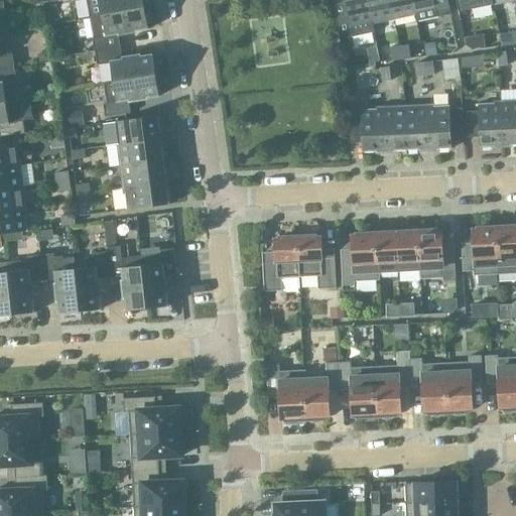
[(145,9),(143,0),(89,0),(91,7),(101,5),(103,16),(145,9)]
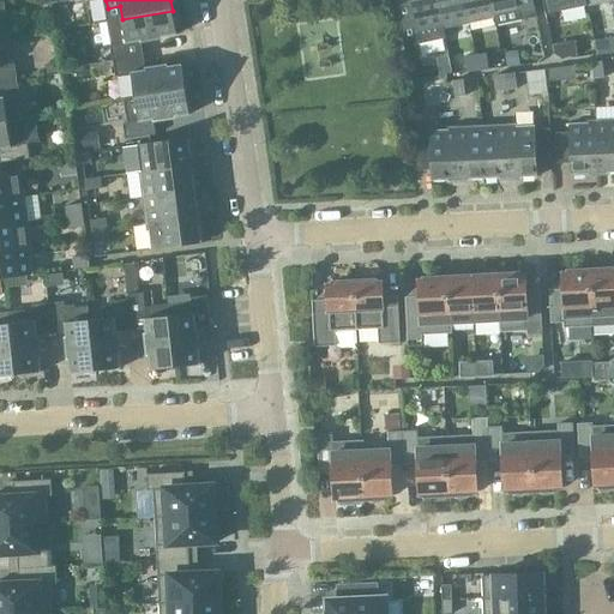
[(415,24),(416,34),(419,44),(445,38),(443,28),(437,0),(395,0),(401,28),(415,24)]
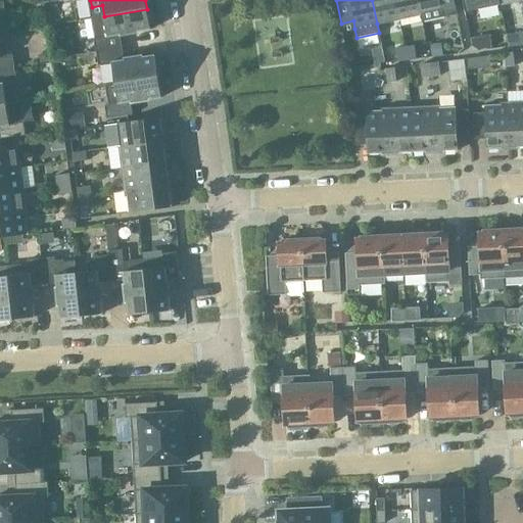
[(372,0),(377,24),(399,18),(394,0),(372,0)]
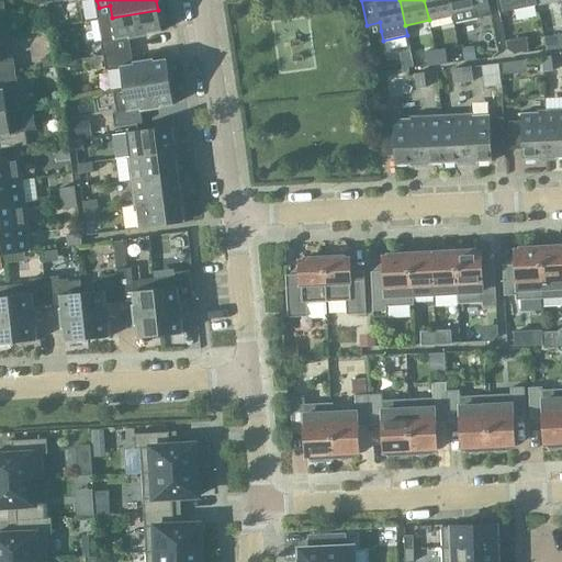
[(424,0),(429,20),(452,15),(449,0),(424,0)]
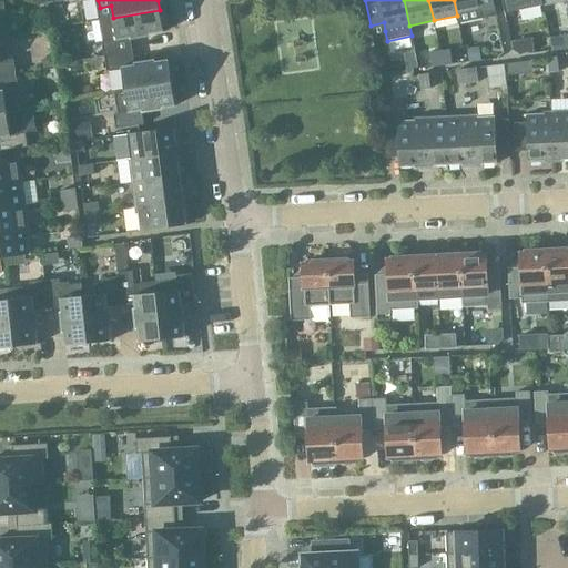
[(497,17),(493,0),(454,0),(457,16),(459,24),(497,17)]
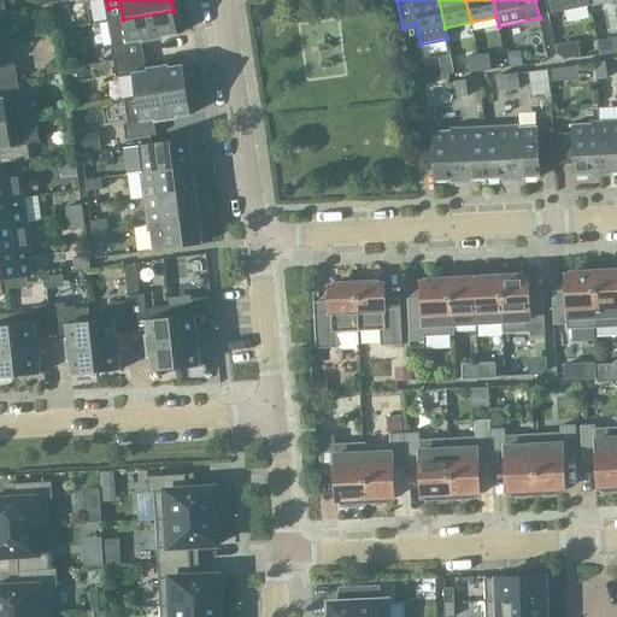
[(589,7),(587,0),(545,0),(548,16),(589,7)]
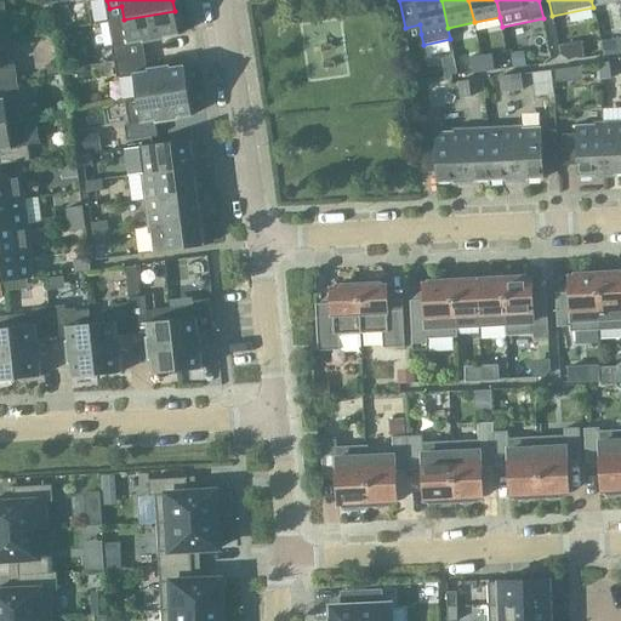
[(180,35),(175,11),(124,20),(109,22),(114,46),(112,46),(114,62),(146,57),(142,41),(180,35)]
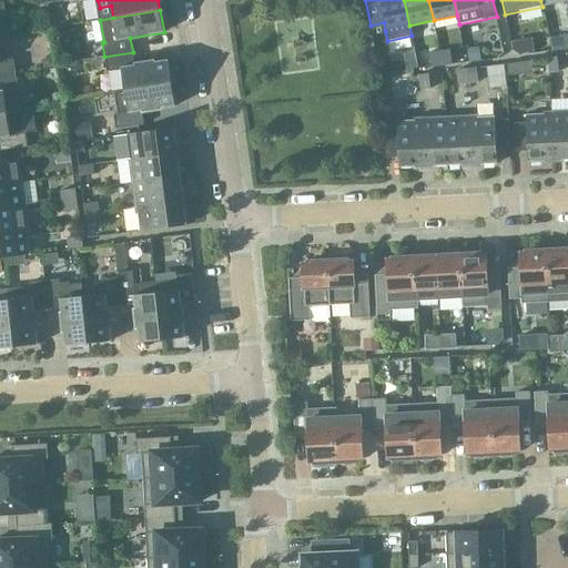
[(534,39),(514,42),(515,51),(520,50),(520,54),(536,51),(534,39)]
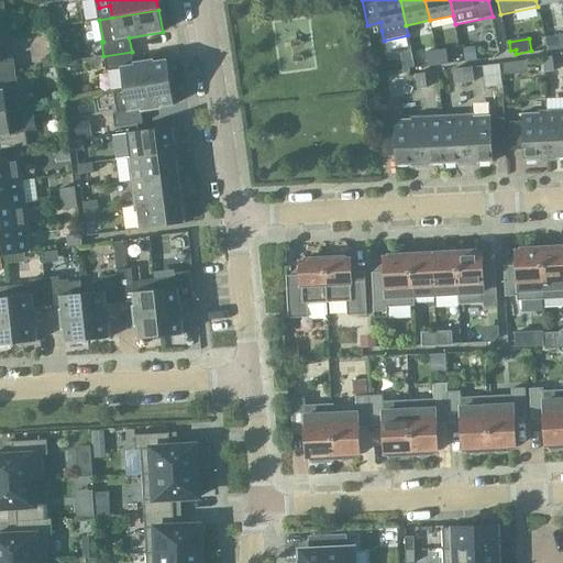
[(449,51),(437,52),(438,66),(451,65),(449,51)]
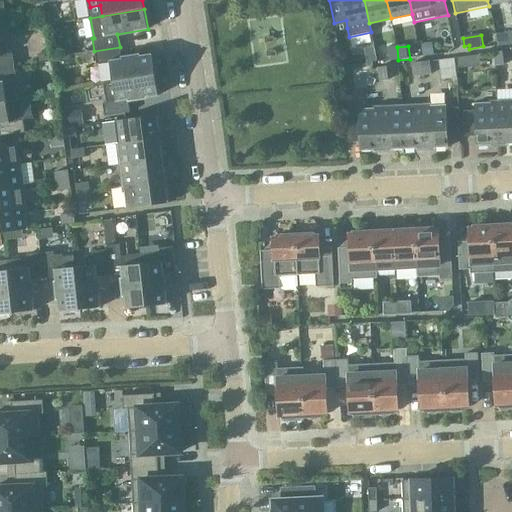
[(0,70),(14,68),(12,55),(8,55),(7,47),(0,48),(0,70)]
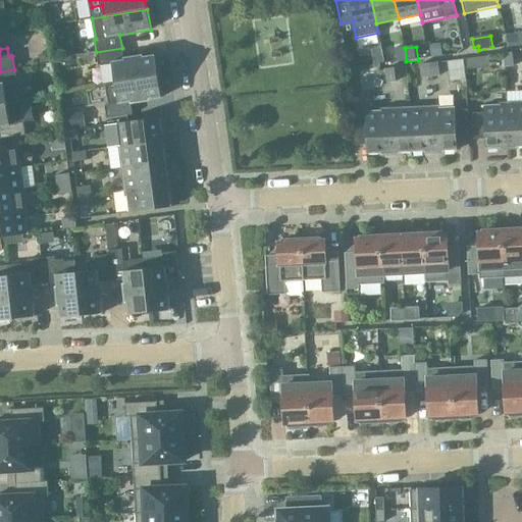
[(115,84),(158,76),(155,55),(124,60),(122,48),(96,52),(99,65),(112,63),(115,84)]
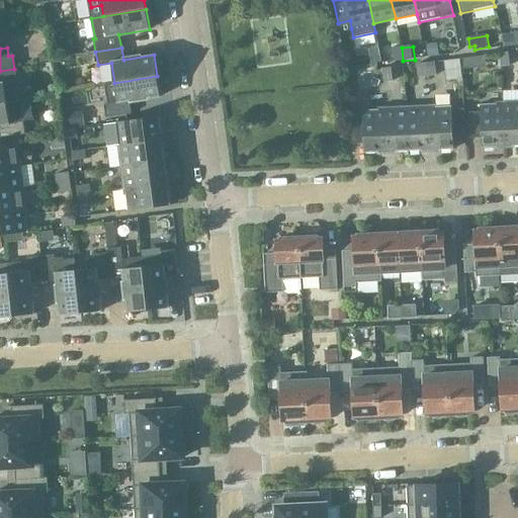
[(396,62),(403,61),(402,48),(394,49),(394,50),(396,62)]
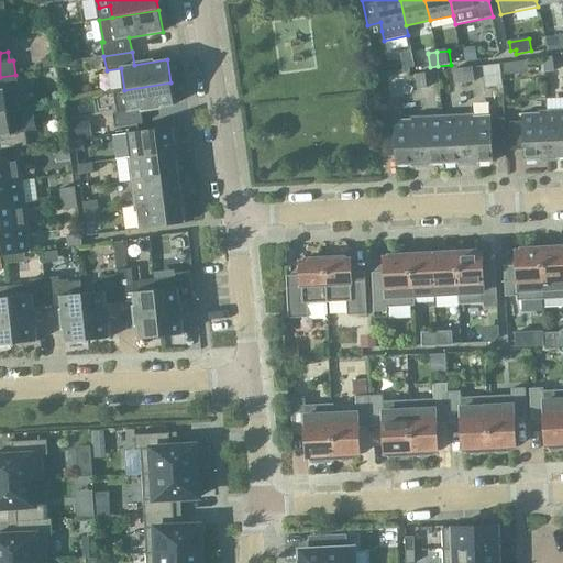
[(488,76),(507,74),(505,52),(486,54),(488,76)]
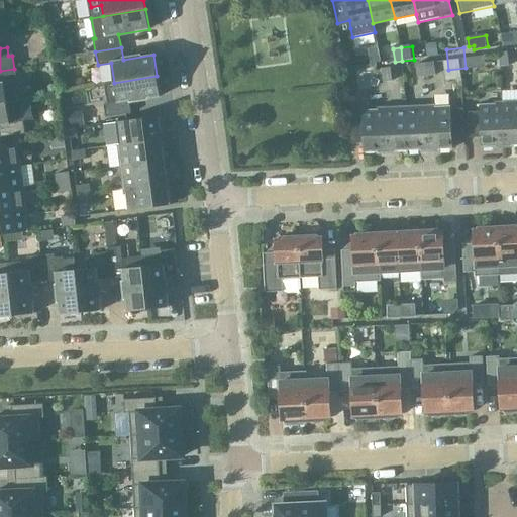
[(511,54),(500,55),(502,68),(512,67),(511,54)]
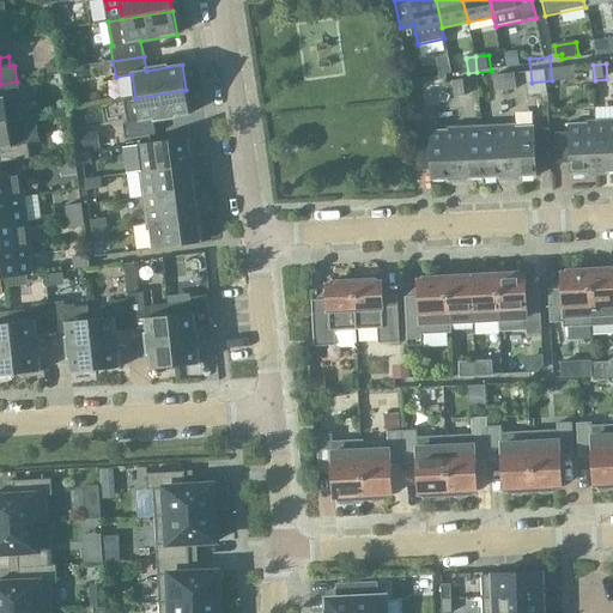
[(496,76),(496,78),(497,91),(519,89),(516,73),(496,76)]
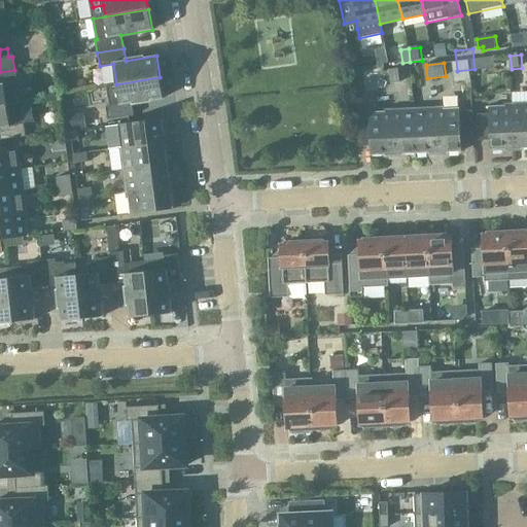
[(401,69),(391,71),(391,85),(402,83),(401,69)]
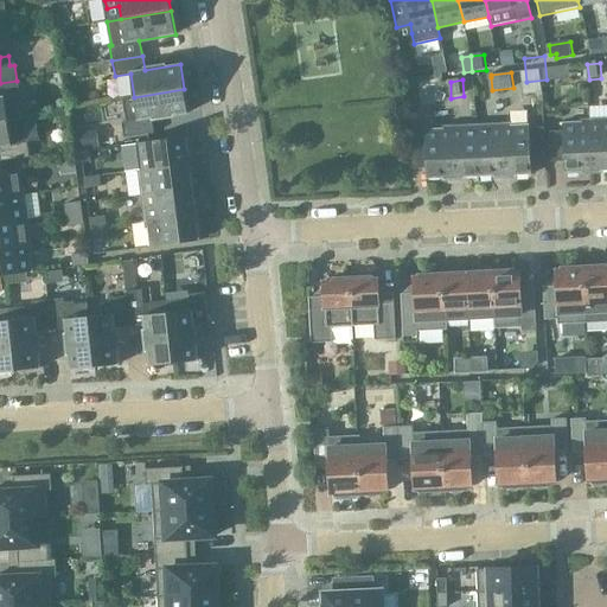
[(0,122),(7,122),(21,120),(18,97),(19,97),(17,81),(0,83),(0,122)]
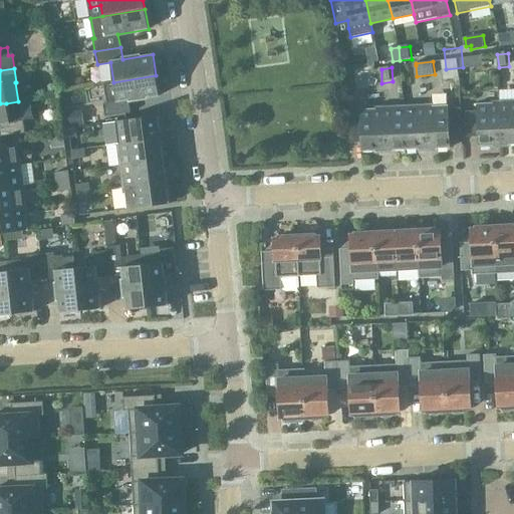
[(156,75),(113,82),(104,83),(107,103),(103,103),(105,117),(131,113),(129,101),(159,96),(156,75)]
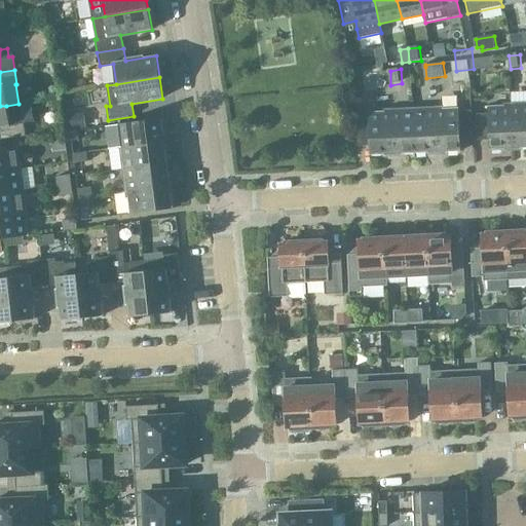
[(33,103),(19,104),(6,106),(0,106),(0,141),(26,138),(24,124),(36,122),(33,103)]
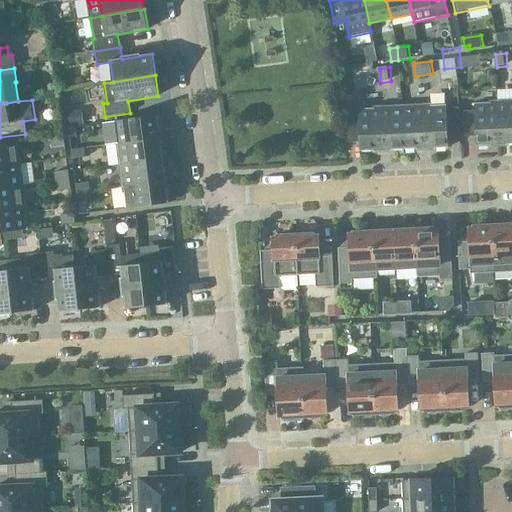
[(499,145),(511,144),(511,102),(497,103),(499,145)]
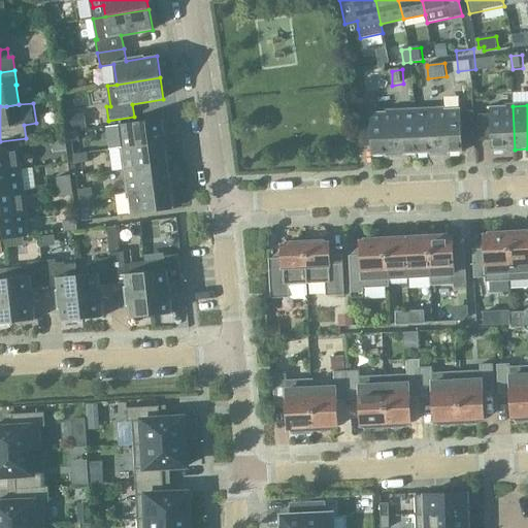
[(492,151),(515,150),(513,106),(490,107),(490,114),(477,116),(479,141),(491,140),(492,151)]
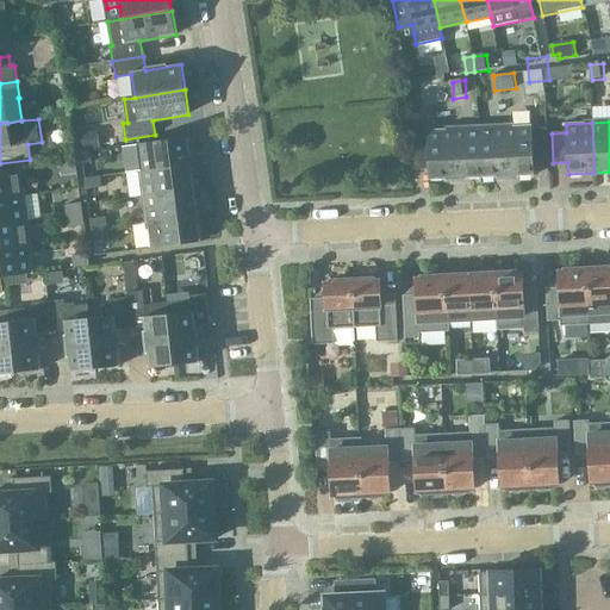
[(505,126),(508,178),(534,176),(534,165),(548,163),(547,129),(533,129),(531,125),(505,126)]
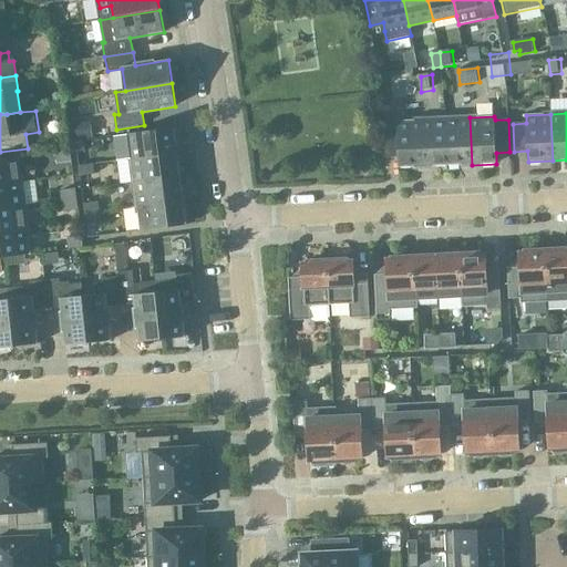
[(449,166),(472,165),(470,117),(446,119),(449,166)]
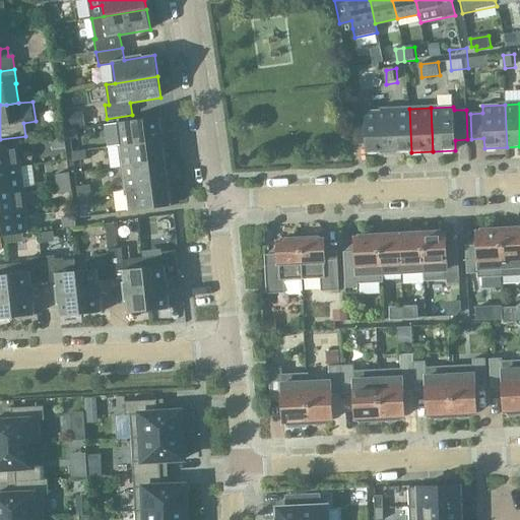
[(389,153),(411,152),(409,109),(387,110),(389,153)]
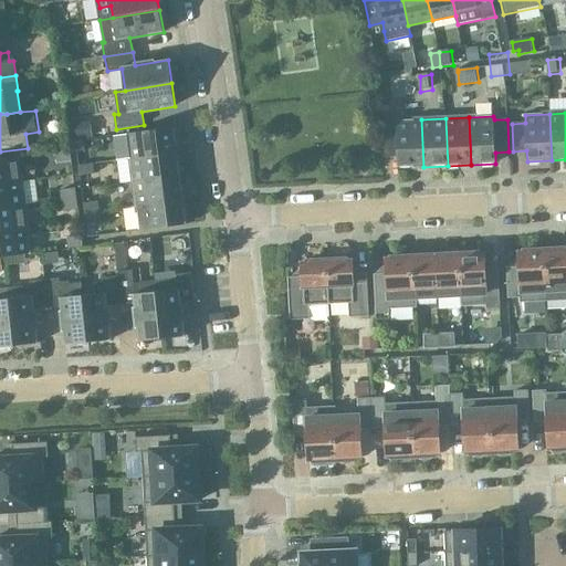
[(399,168),(423,167),(421,119),(396,121),(397,125),(383,125),(385,158),(398,157),(399,168)]
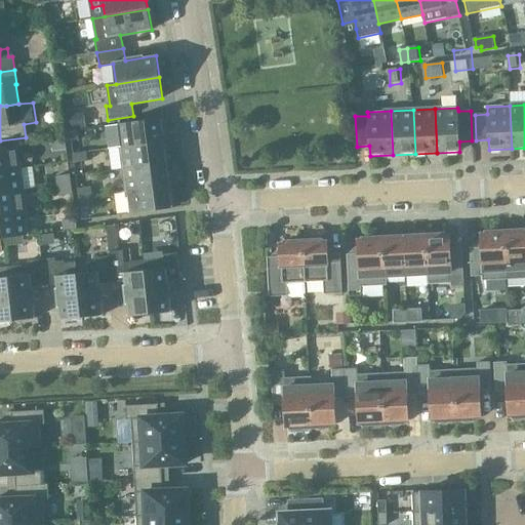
[(121,147),(164,142),(161,119),(118,125),(121,147)]
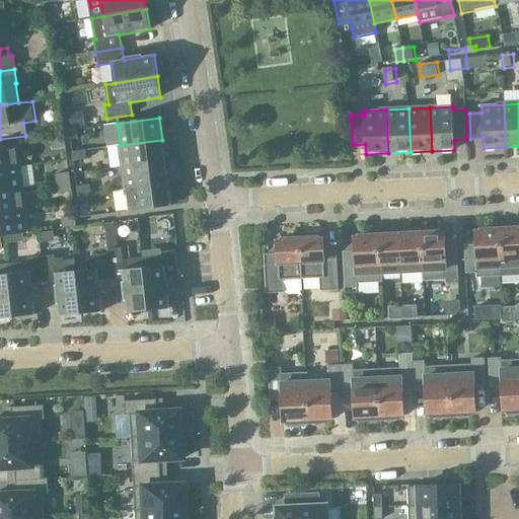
[(79,129),(66,130),(67,139),(80,137),(79,129)]
